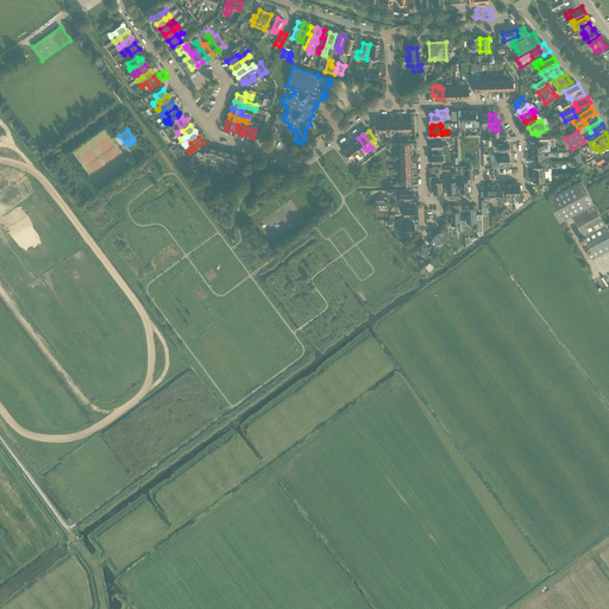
[(364,148),(358,138),(353,143),(363,156),(364,154),(362,149),(364,148)]
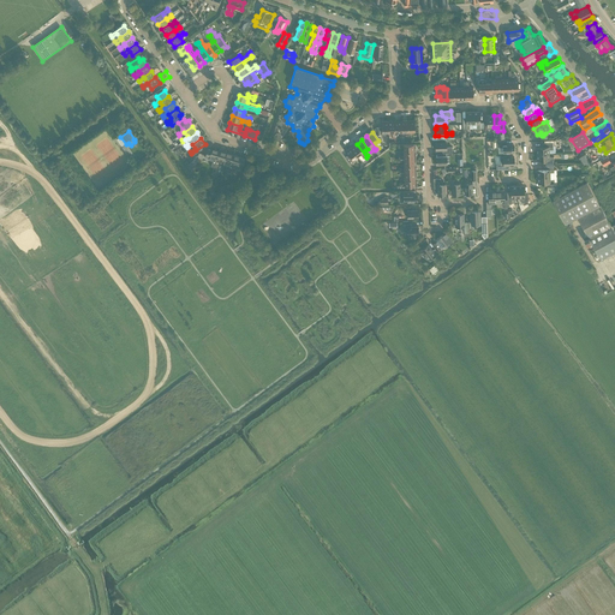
[(436,143),(435,143),(436,150),(441,150),(443,150),(443,154),(453,154),(452,147),(447,148),(446,142),(446,139),(436,141),(436,143)]
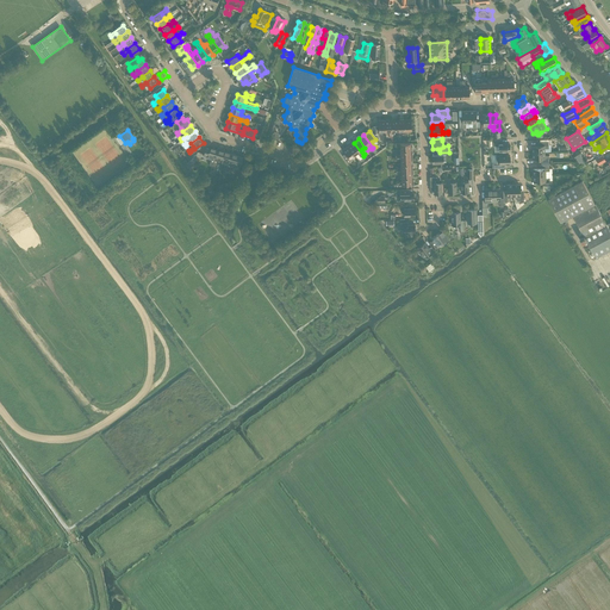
[(502,139),(493,139),(493,147),(498,147),(499,154),(506,154),(506,151),(510,151),(509,143),(502,143),(502,139)]
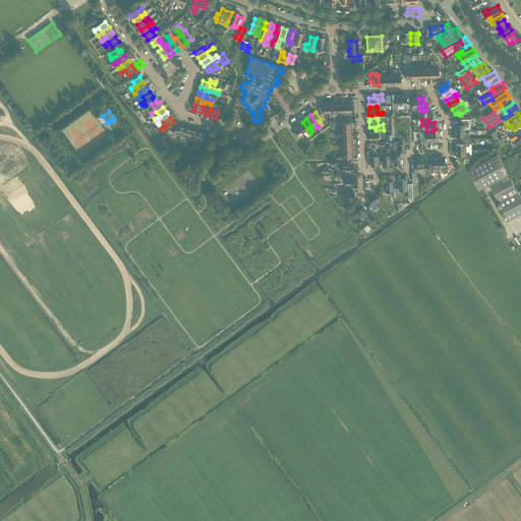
[(455,125),(455,130),(465,130),(465,127),(469,127),(468,121),(466,121),(466,119),(461,119),(461,121),(460,121),(460,124),(455,125)]
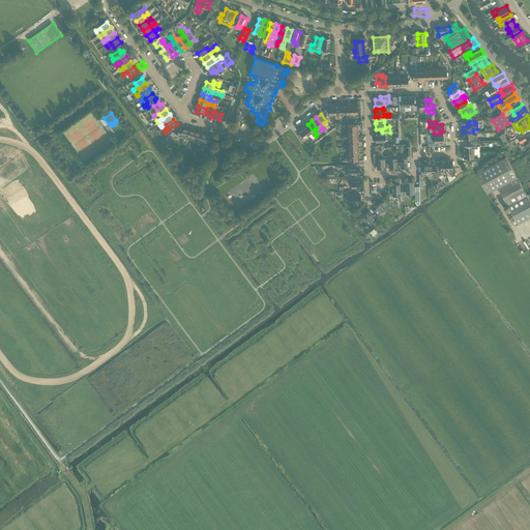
[(316,136),(307,124),(302,127),(308,135),(311,133),(314,137),(316,136)]
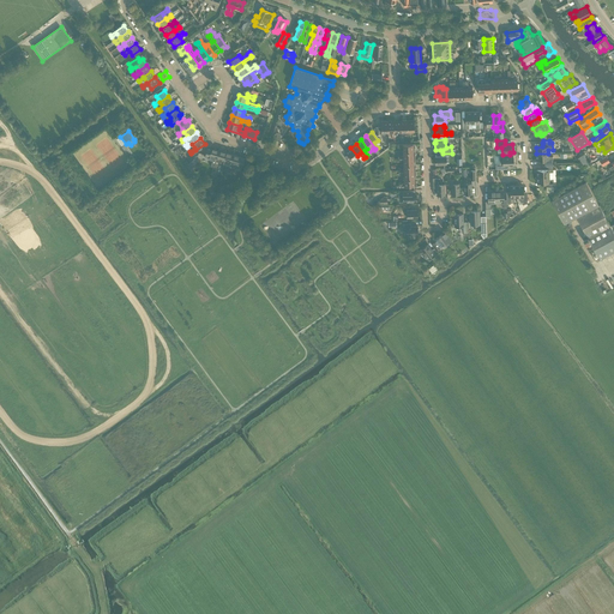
[(399,182),(399,186),(392,186),(392,190),(410,188),(410,187),(416,187),(415,144),(398,144),(398,148),(401,148),(401,146),(403,146),(403,151),(403,156),(402,156),(401,155),(398,155),(398,161),(401,161),(402,161),(403,160),(404,169),(402,169),(401,168),(398,168),(398,175),(399,175),(401,175),(402,174),(404,174),(404,182),(403,182),(402,182),(399,182)]
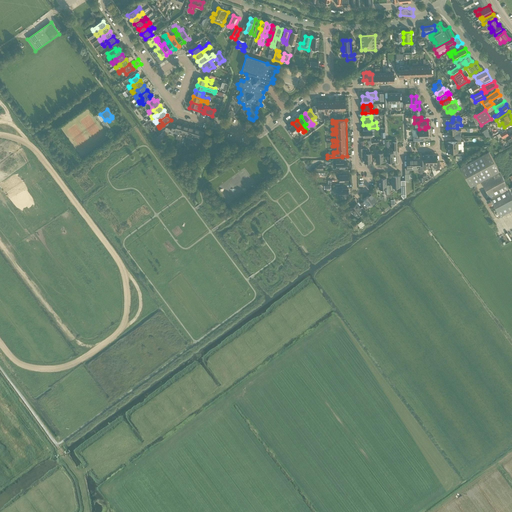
[(178,139),(183,125),(177,123),(176,125),(173,124),(171,131),(177,133),(176,139),(178,139)]
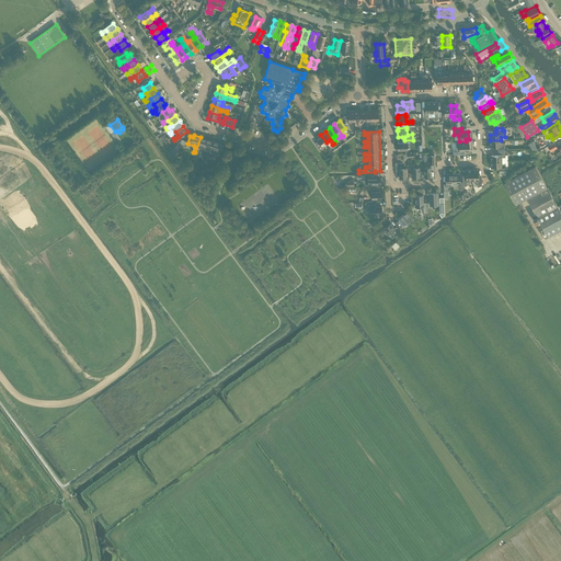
[(320,150),(322,148),(324,146),(323,145),(327,142),(320,135),(316,138),(318,141),(315,144),(320,150)]
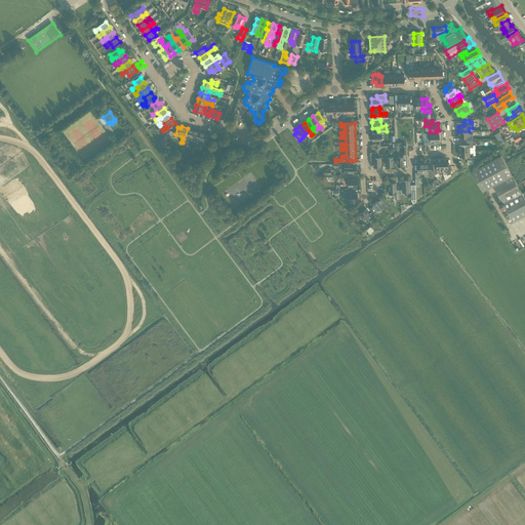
[(191,139),(194,130),(188,128),(183,143),(186,144),(188,138),(191,139)]
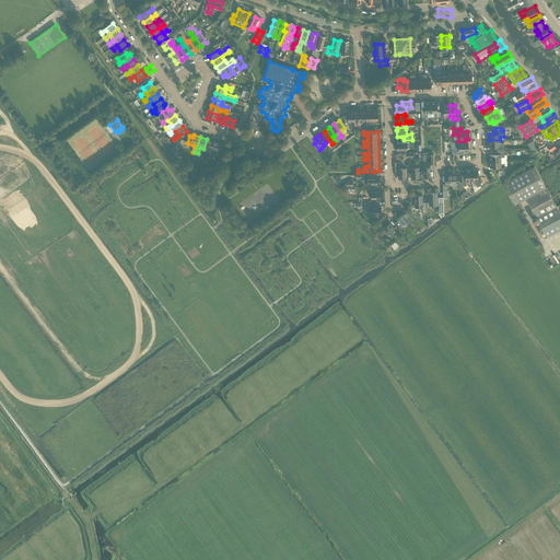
[(208,156),(212,141),(207,139),(203,149),(207,150),(206,155),(208,156)]
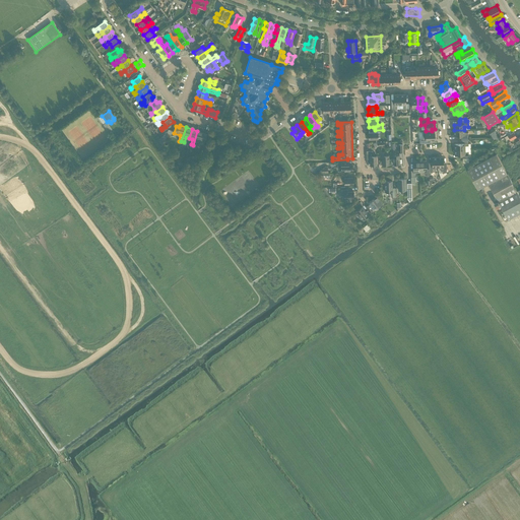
[(369,133),(369,139),(378,139),(378,138),(378,132),(377,132),(377,130),(369,131),(369,133)]
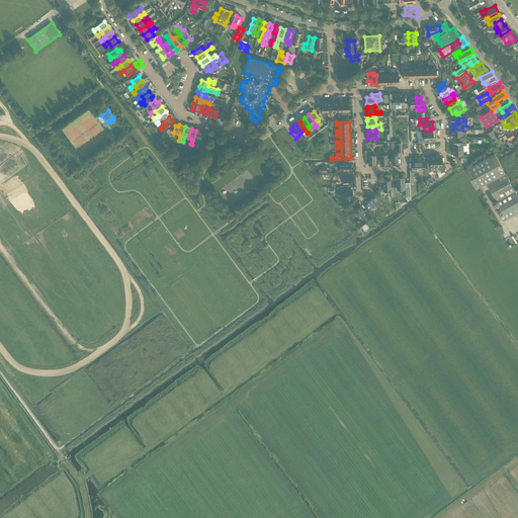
[(462,133),(462,130),(452,130),(452,135),(459,135),(459,138),(466,138),(466,132),(462,133)]
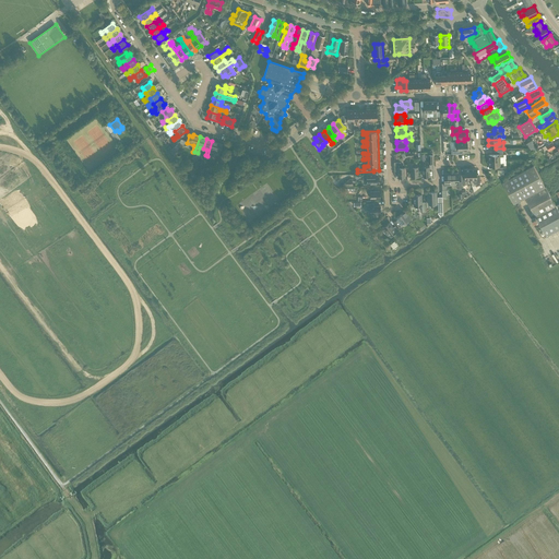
[(534,152),(537,150),(532,140),(527,143),(532,153),(534,152)]
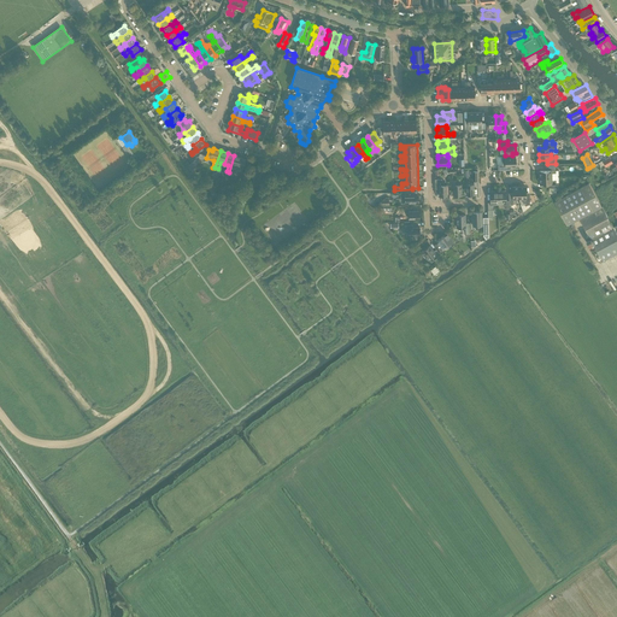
[(242,171),(246,159),(234,156),(229,172),(230,172),(233,174),(234,166),(238,168),(238,170),(242,171)]
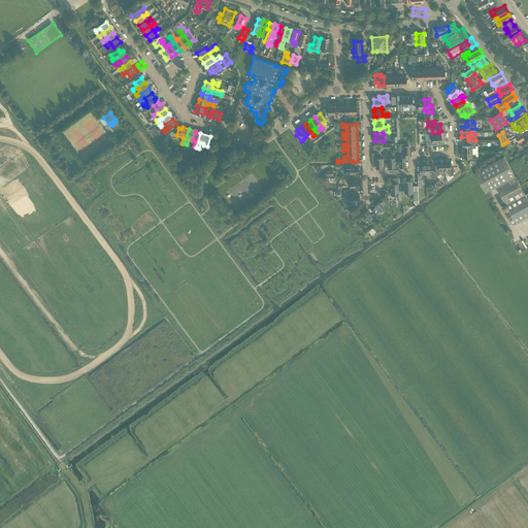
[(441,135),(438,135),(438,133),(432,133),(432,135),(429,135),(430,141),(426,141),(426,145),(434,145),(434,142),(441,141),(441,135)]
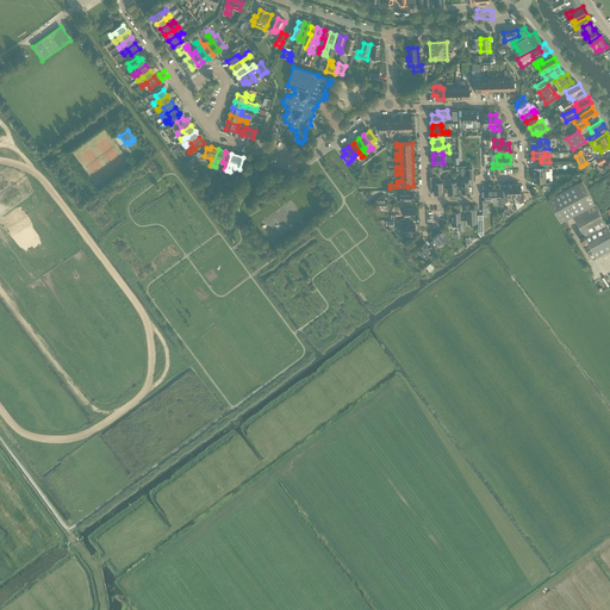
[(541,168),(534,168),(534,175),(546,174),(553,174),(552,169),(549,169),(549,165),(541,165),(541,168)]
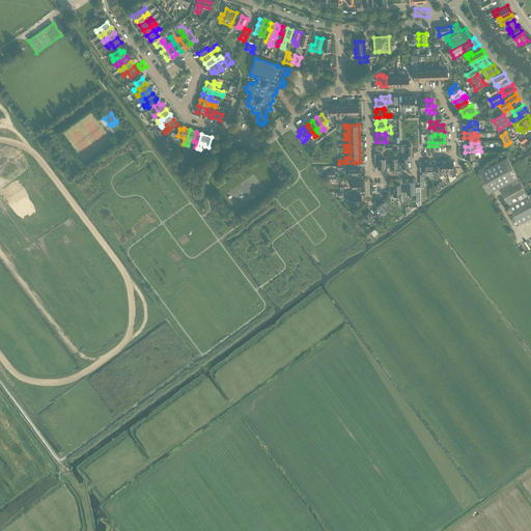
[(475,151),(465,152),(465,158),(473,158),(473,161),(479,161),(479,158),(481,158),(481,151),(475,151)]
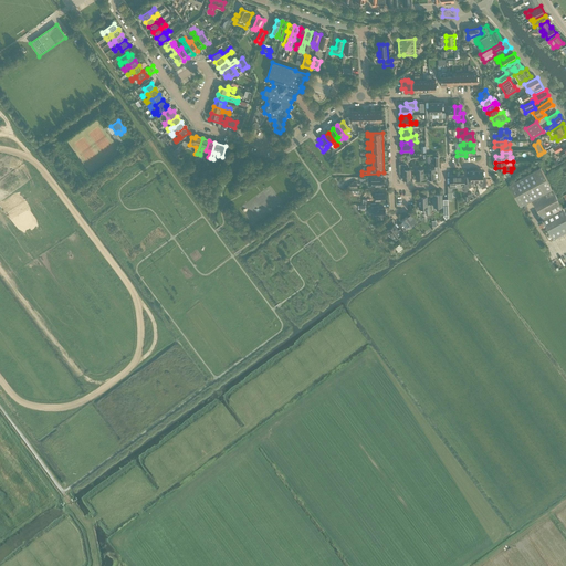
[(399,173),(402,173),(404,180),(410,179),(410,169),(406,170),(406,165),(402,165),(402,164),(399,164),(399,173)]
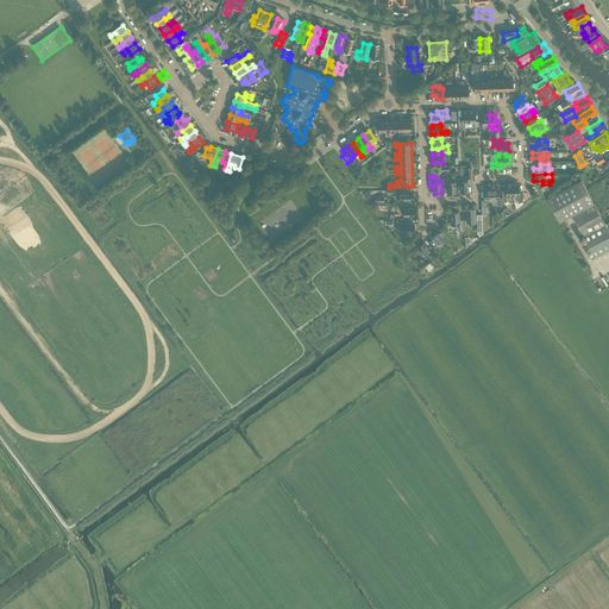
[(456,193),(456,182),(451,182),(451,177),(446,177),(446,183),(447,183),(449,193),(456,193)]
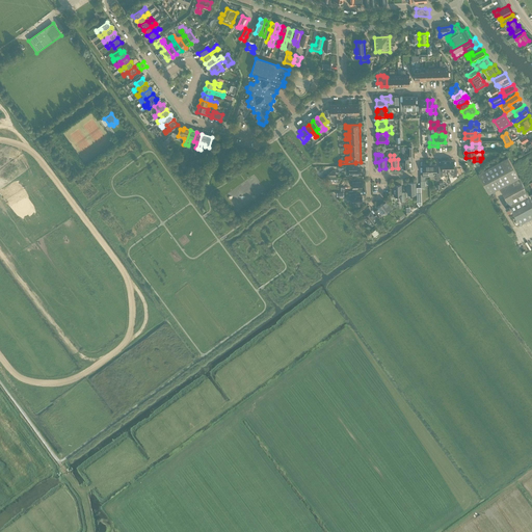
[(520,224),(531,218),(531,193),(529,195),(520,178),(519,178),(508,157),(479,173),(489,193),(500,187),(510,206),(506,208),(508,213),(512,211),(520,224)]
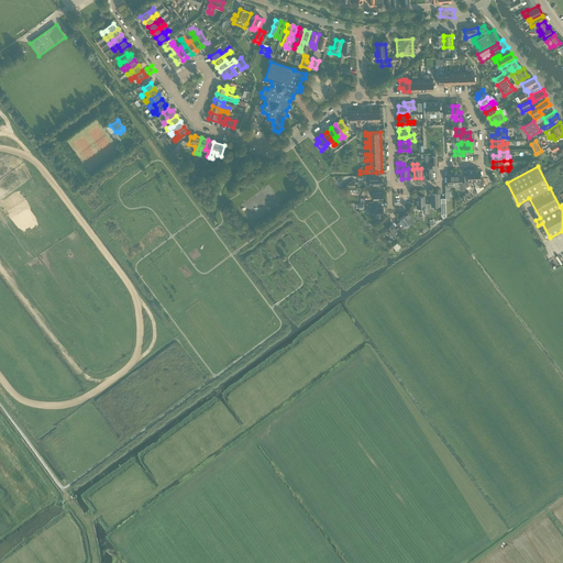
[(471,181),(474,181),(474,170),(467,170),(468,178),(464,179),(465,184),(465,187),(468,187),(468,186),(471,186),(471,181)]
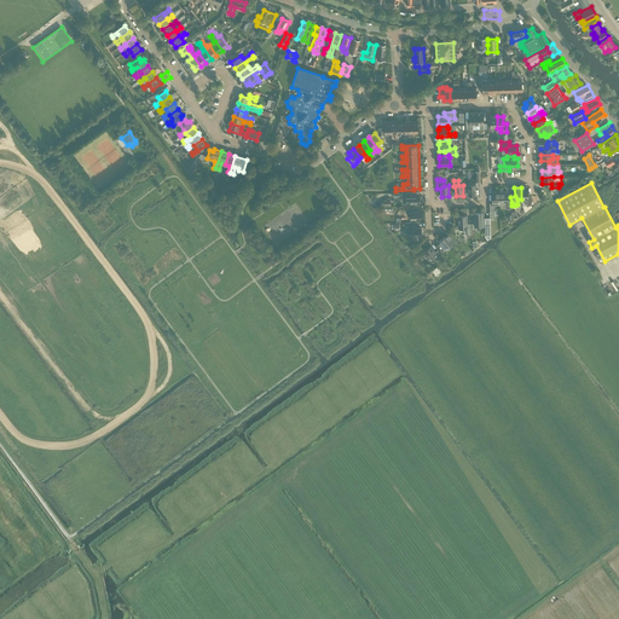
[(521,187),(521,200),(525,200),(525,203),(528,203),(528,204),(532,204),(532,196),(527,196),(527,187),(521,187)]
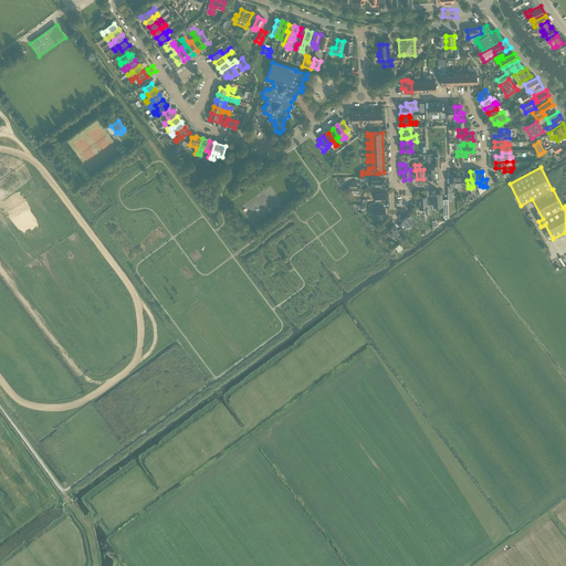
[(468,192),(468,188),(468,185),(464,185),(464,175),(457,176),(458,188),(462,187),(463,190),(464,190),(464,192),(468,192)]
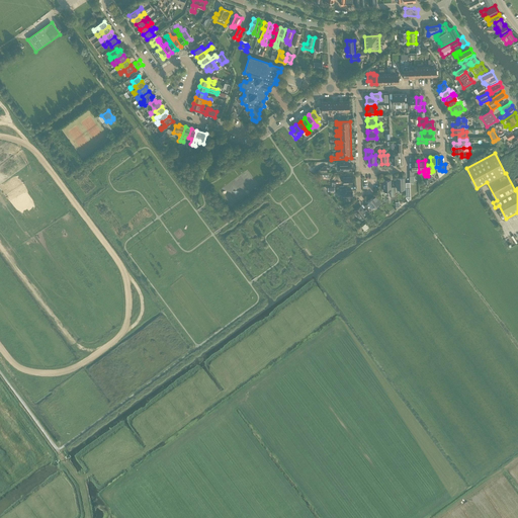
[(340,161),(337,161),(337,165),(340,164),(340,165),(340,170),(343,170),(352,170),(351,164),(348,164),(348,161),(340,161)]
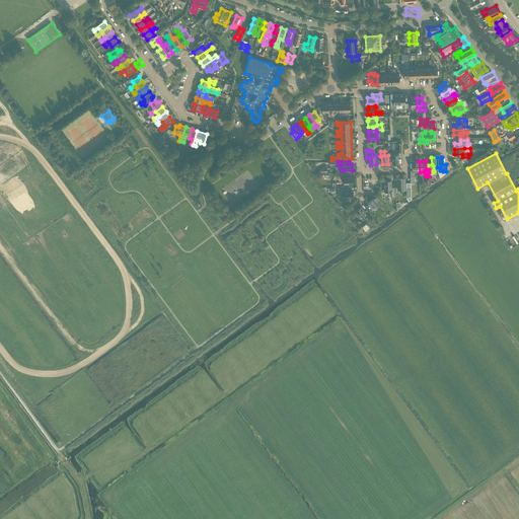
[(411,170),(411,172),(411,176),(414,176),(414,175),(415,175),(416,172),(420,172),(419,161),(413,161),(413,170),(411,170)]
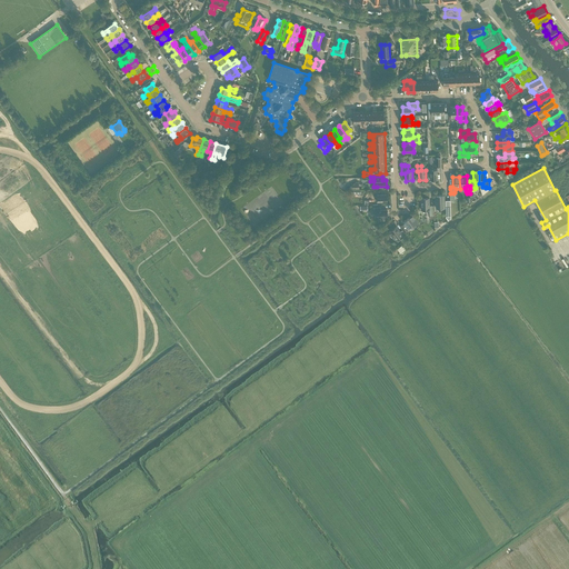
[(373,196),(377,196),(377,202),(387,202),(387,196),(380,196),(380,192),(373,192),(373,196)]
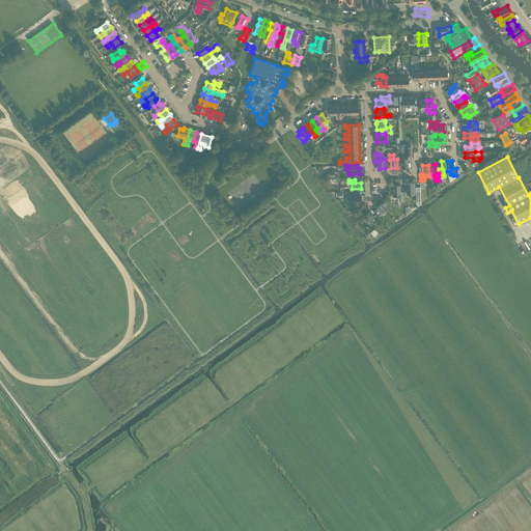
[(415,183),(407,183),(407,194),(415,194),(415,183)]
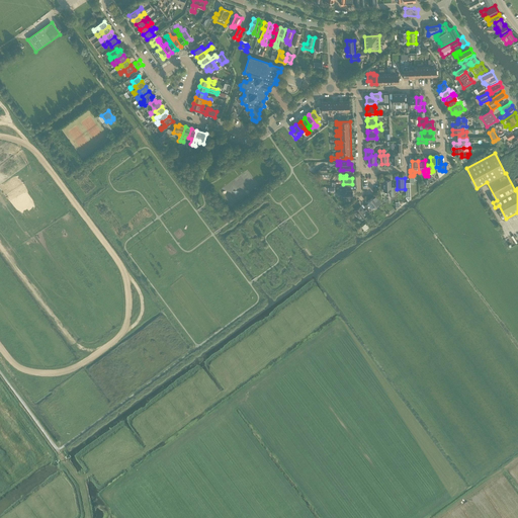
[(383,181),(383,191),(391,191),(392,196),(395,196),(395,187),(392,187),(391,180),(383,181)]
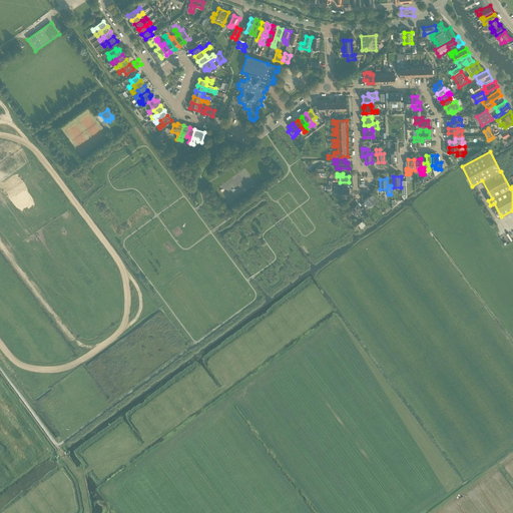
[(343,186),(338,187),(338,190),(338,196),(341,195),(341,198),(347,198),(347,195),(350,195),(350,189),(344,189),(343,186)]
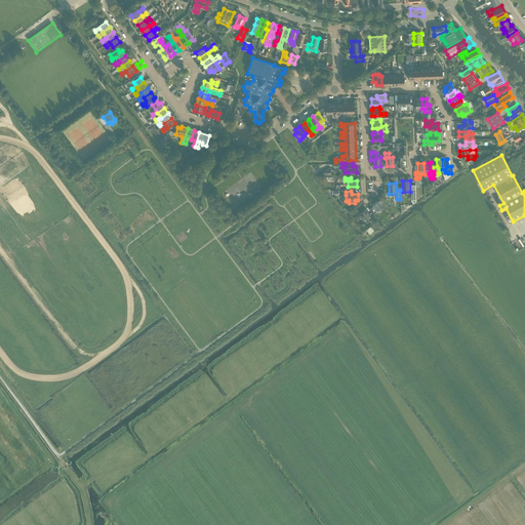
[(373,207),(371,208),(374,213),(376,212),(382,207),(384,208),(387,206),(382,201),(381,199),(378,201),(372,205),(373,207)]
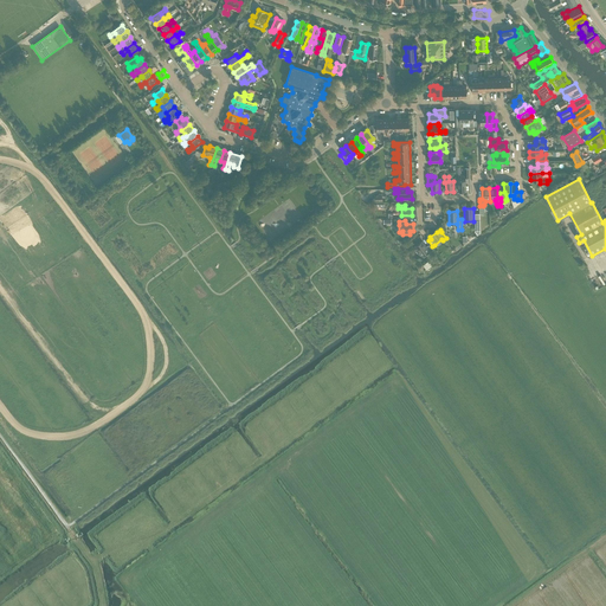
[(419,253),(420,252),(424,257),(433,251),(429,245),(426,247),(423,242),(416,246),(418,249),(417,250),(417,251),(418,253),(419,253)]
